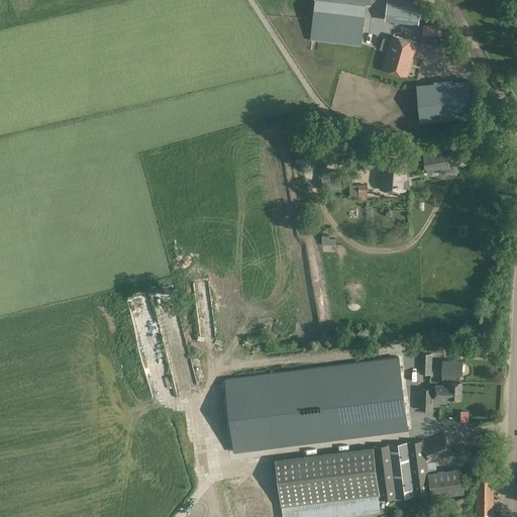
[(371,0),(315,0),(313,21),(323,22),(321,41),(360,45),(366,3),(371,3),(371,0)]
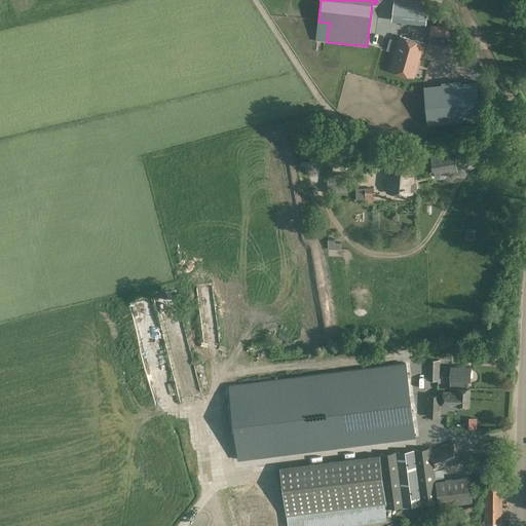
[(427,3),(396,0),(395,0),(392,22),(425,26),(427,3)]
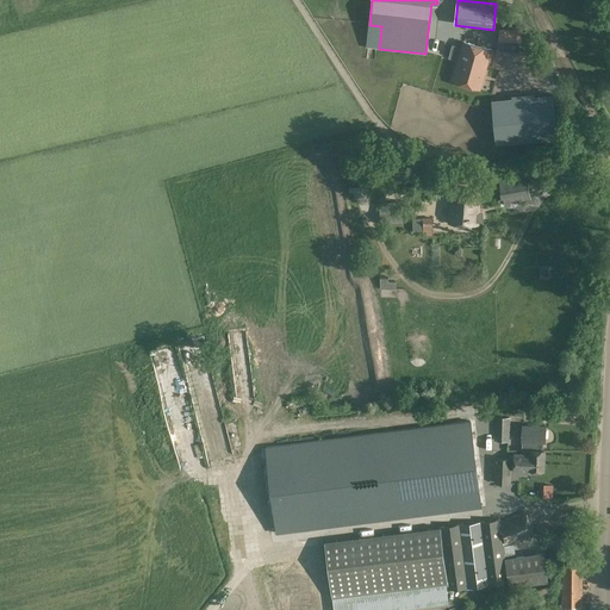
[(500,27),(499,42),(521,43),(521,29),(500,27)]
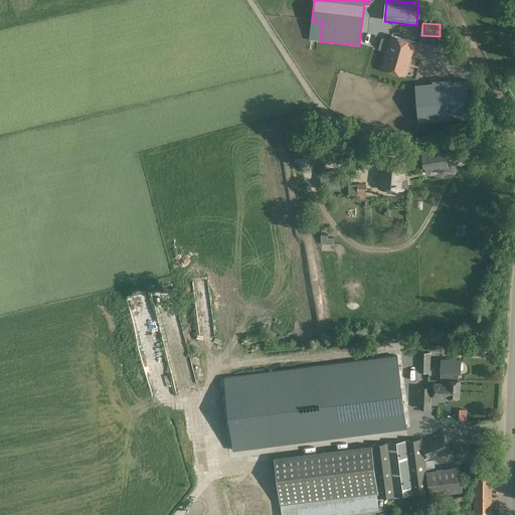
[(390,35),(382,68),(405,74),(413,41),(390,35)]
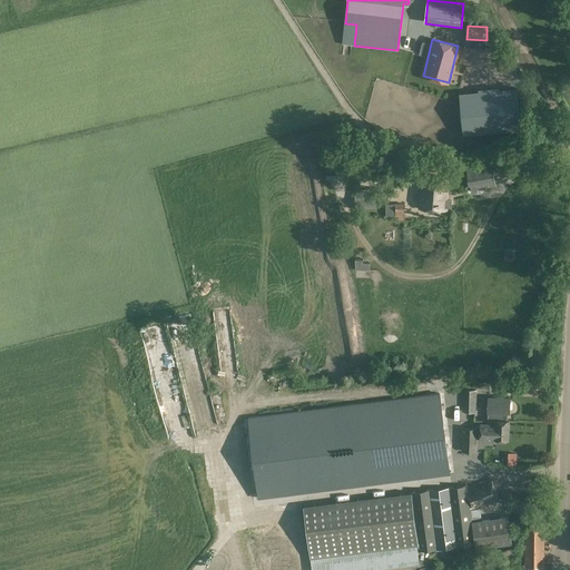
[(464,135),(491,133),(522,130),(519,88),(460,94),(461,102),(464,135)]
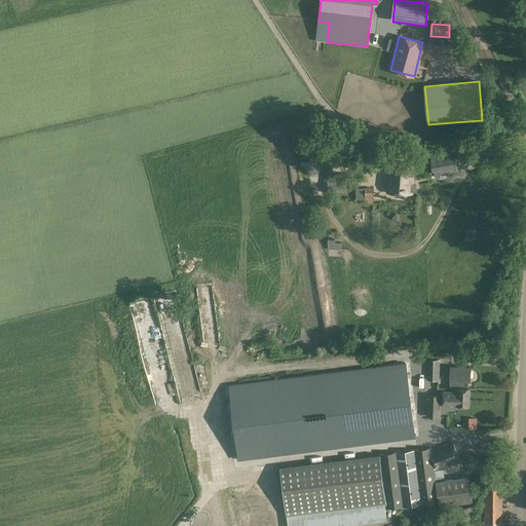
[(454,149),(431,153),(434,176),(457,172),(454,149)]
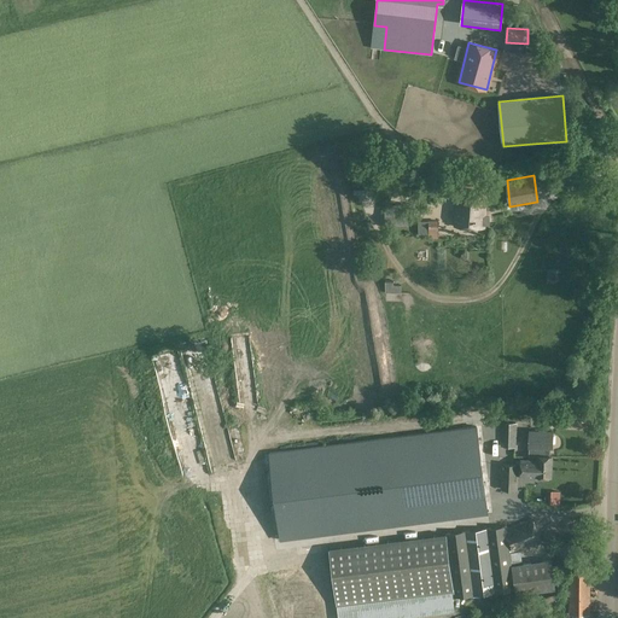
[(484,223),(484,216),(485,192),(458,191),(456,227),(484,228),(484,223)]
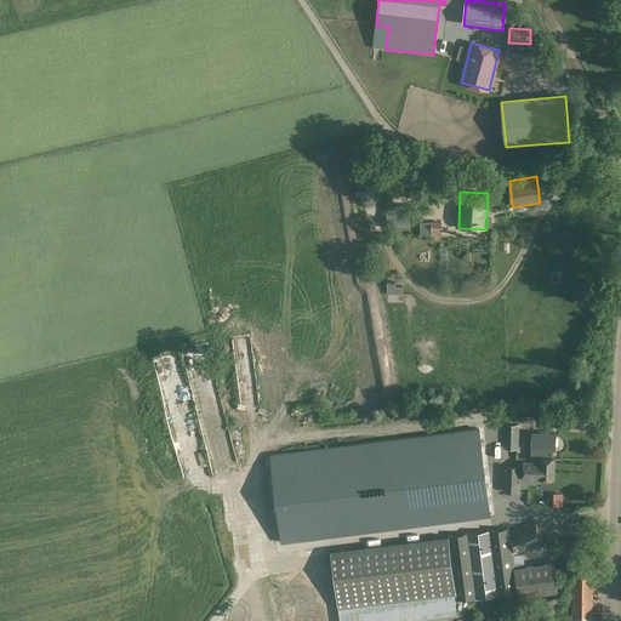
[(410,205),(385,208),(387,228),(410,227),(410,205)]
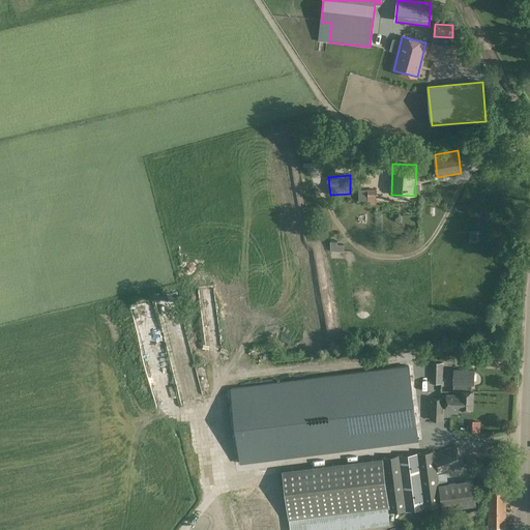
[(369,188),(369,189),(369,197),(369,202),(371,202),(371,204),(377,204),(377,197),(377,188),(369,188)]
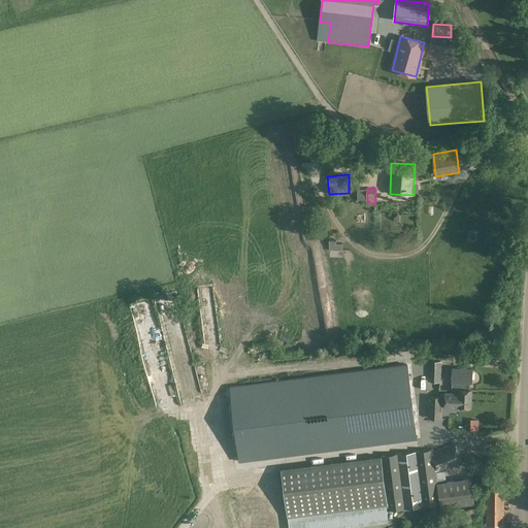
[(367,201),(367,196),(367,189),(361,189),(357,189),(357,201),(367,201)]
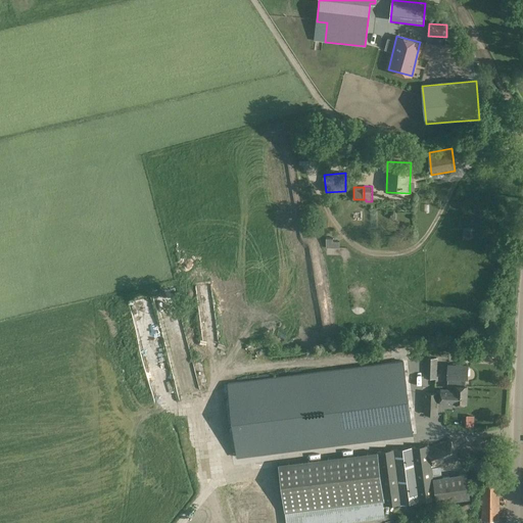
[(325,237),(326,247),(338,247),(338,240),(332,240),(332,237),(325,237)]
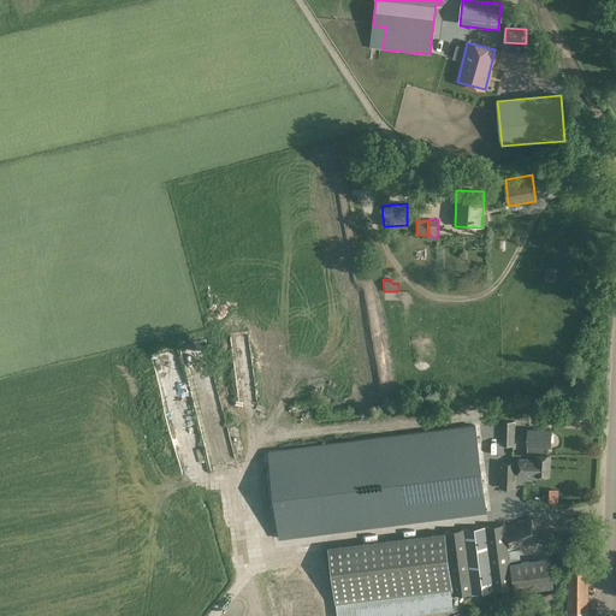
[(499,421),(499,445),(514,446),(515,421),(499,421)]
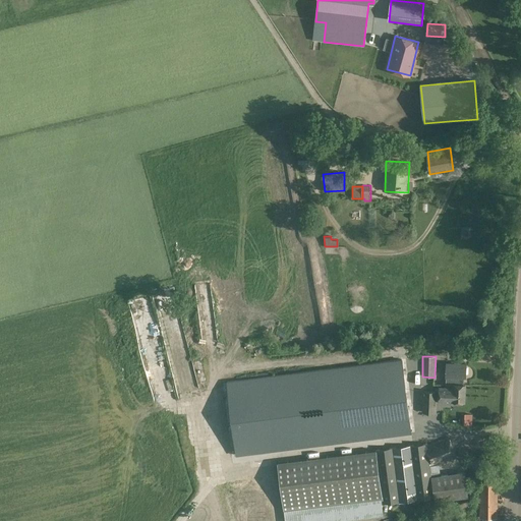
[(446,377),(464,378),(466,378),(466,364),(446,363),(446,377)]
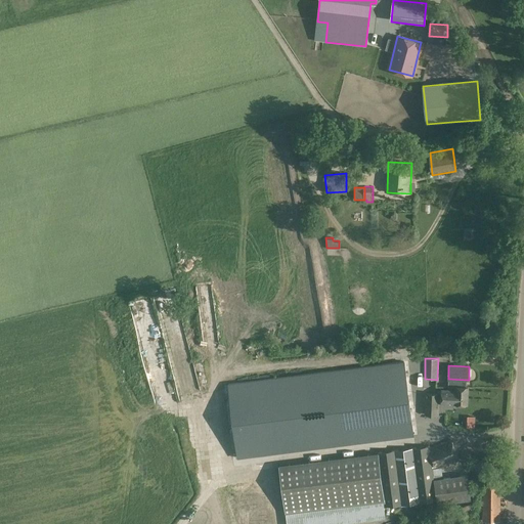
[(467,380),(448,379),(448,388),(455,388),(455,387),(467,387),(467,380)]
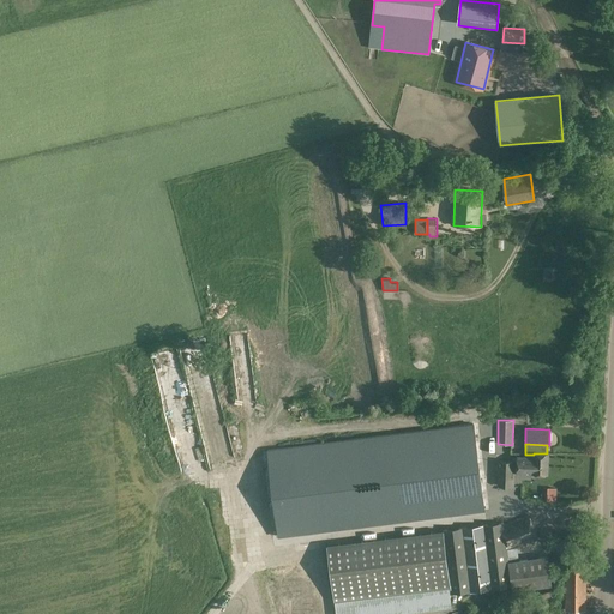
[(534,453),(534,455),(534,457),(518,457),(517,473),(524,473),(524,474),(530,475),(530,474),(535,474),(535,475),(537,476),(539,476),(541,477),(543,476),(545,476),(545,474),(547,474),(548,453),(547,453),(534,453)]
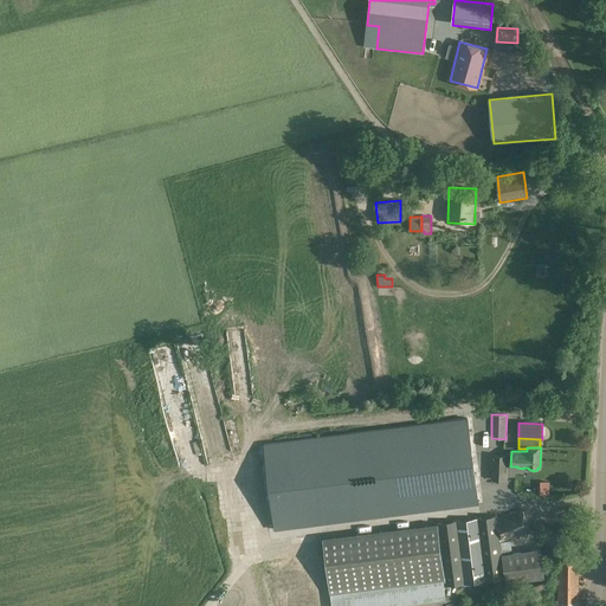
[(491,455),(490,481),(508,481),(508,456),(491,455)]
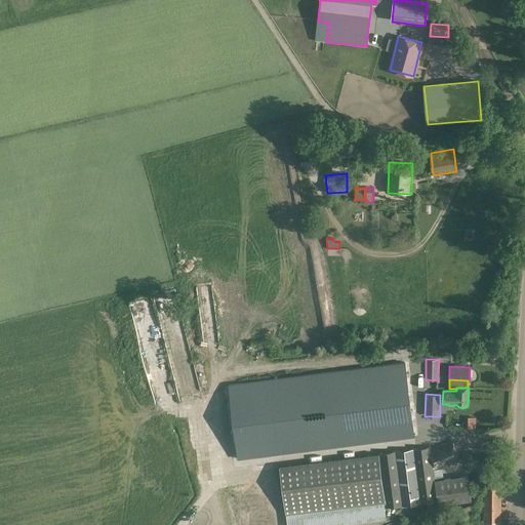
[(347,407),(296,411),(298,429),(310,428),(311,440),(321,439),(320,435),(329,434),(328,422),(338,421),(337,416),(348,415),(347,407)]
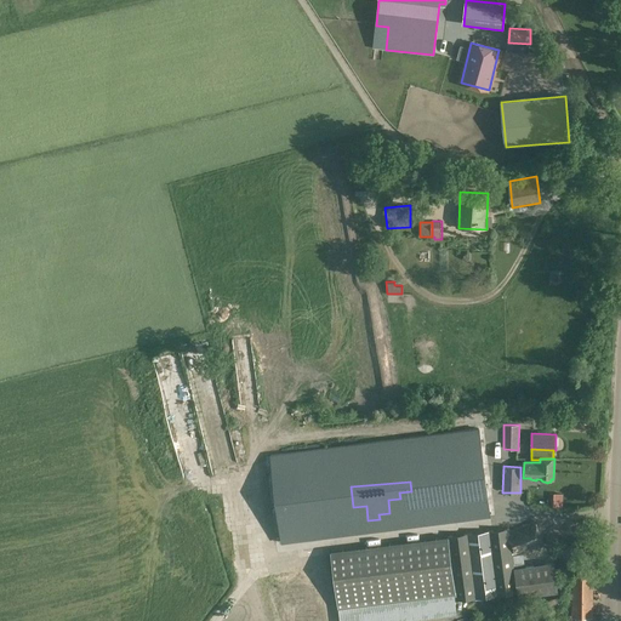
[(534,519),(510,530),(503,534),(512,552),(514,557),(523,553),(545,543),(534,519)]
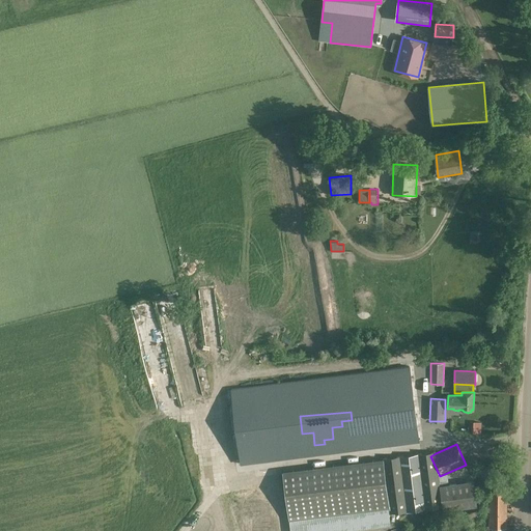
[(341,465),(282,472),(288,522),(389,509),(382,459),(355,463),(341,465)]
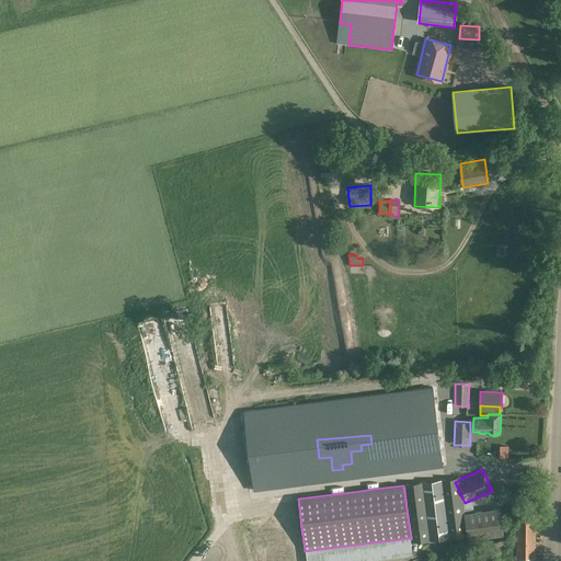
[(501,507),(474,512),(465,513),(464,513),(467,536),(468,540),(504,535),(501,507)]
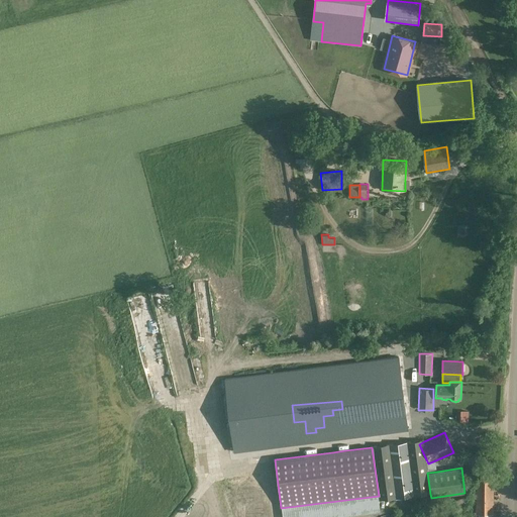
[(476,478),(476,514),(493,515),(494,478),(476,478)]
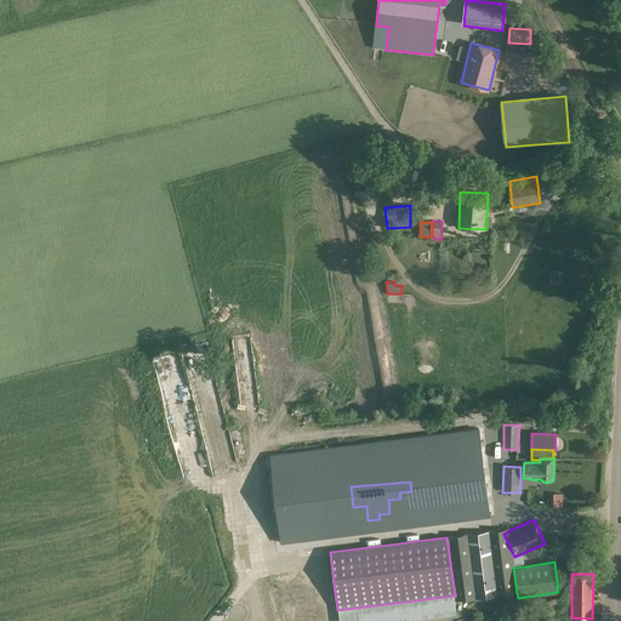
[(560,598),(551,602),(553,609),(563,607),(560,598)]
